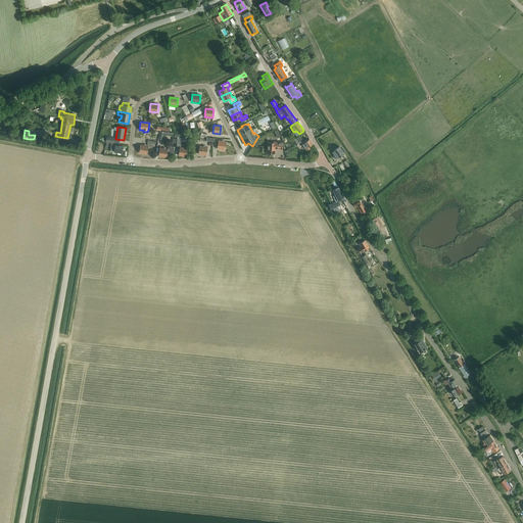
[(156,140),(157,131),(154,131),(153,136),(148,136),(148,139),(156,140)]
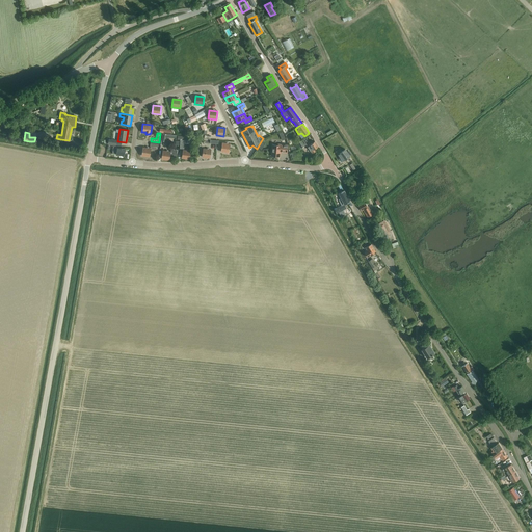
[(307,138),(301,141),(303,145),(306,144),(307,147),(308,147),(312,154),(316,151),(315,149),(318,147),(315,141),(310,144),(309,142),(310,142),(307,138)]
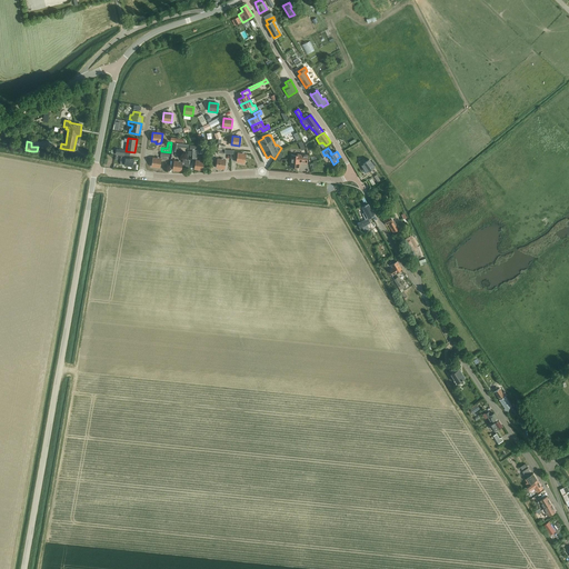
[(245,163),(246,155),(238,153),(237,162),(245,163)]
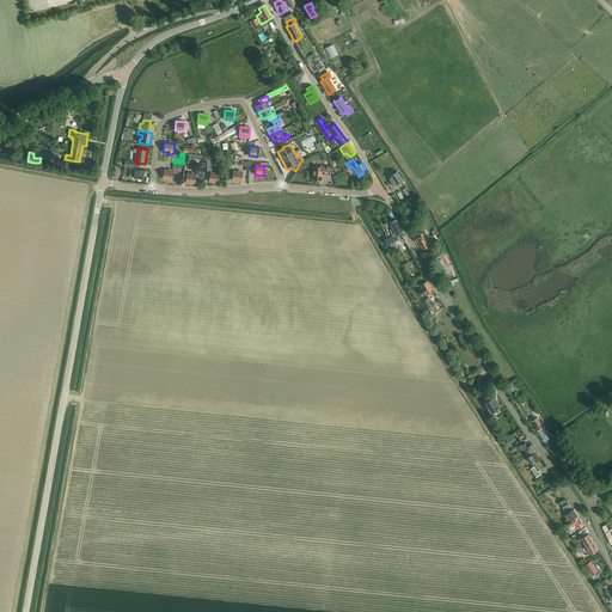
[(323,173),(325,173),(325,175),(330,176),(331,166),(319,166),(319,167),(313,166),(312,179),(322,181),(323,173)]
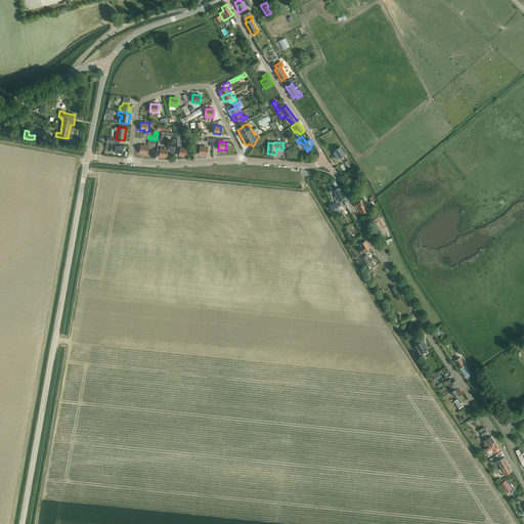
[(112,145),(111,149),(115,149),(115,151),(123,153),(123,146),(116,145),(116,143),(112,143),(112,145)]
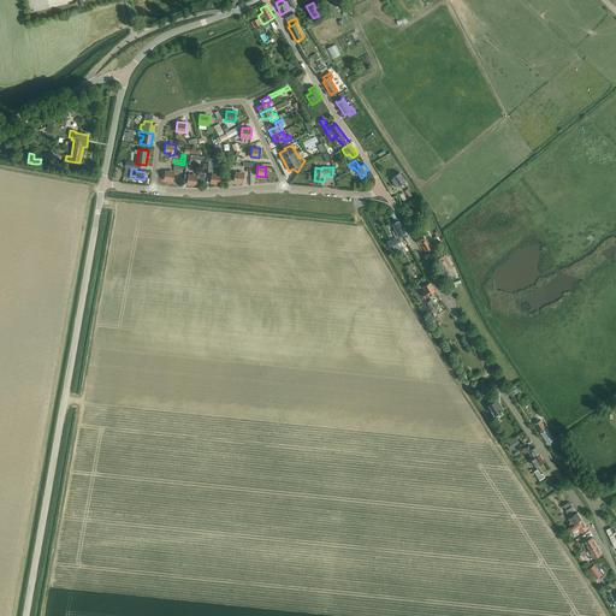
[(173,182),(175,172),(165,171),(164,181),(173,182)]
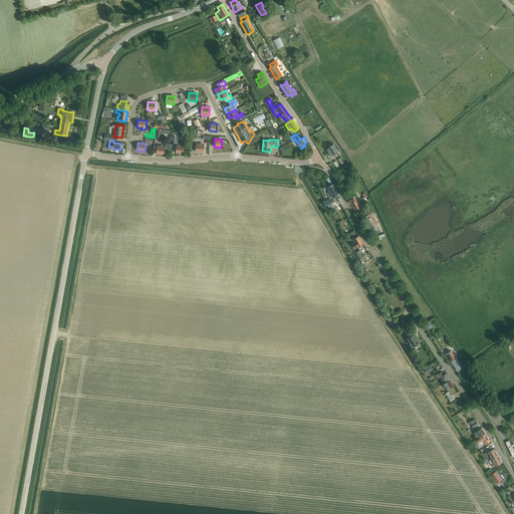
[(156,153),(156,154),(164,155),(164,153),(164,150),(171,151),(171,145),(165,144),(165,147),(158,146),(156,153)]
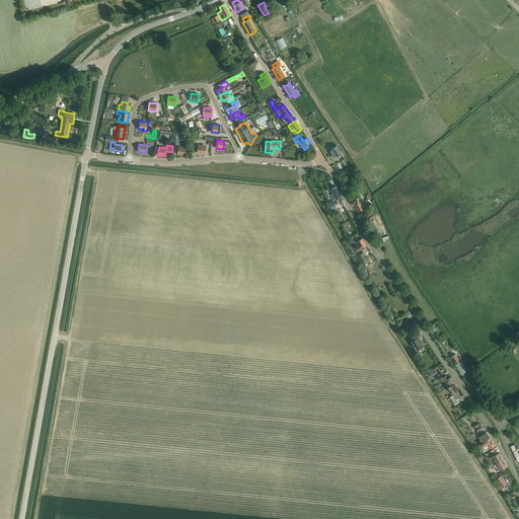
[(205,154),(206,146),(198,145),(197,153),(205,154)]
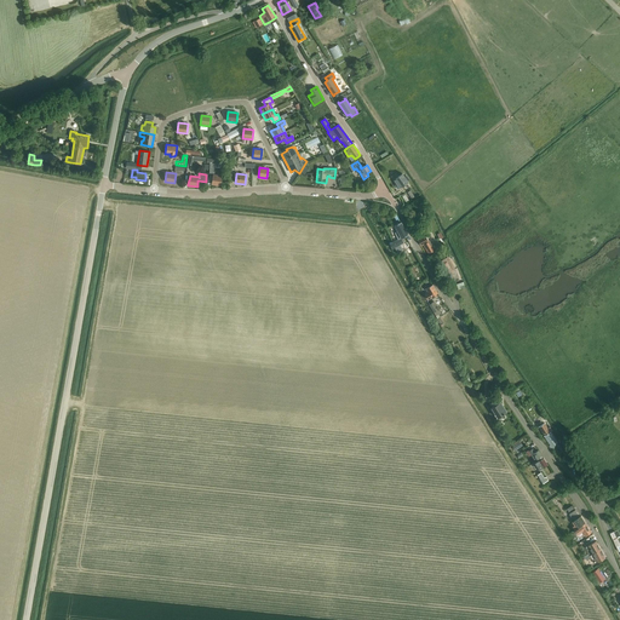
[(397,189),(403,185),(408,182),(402,173),(399,177),(396,173),(391,177),(396,184),(395,185),(397,189)]
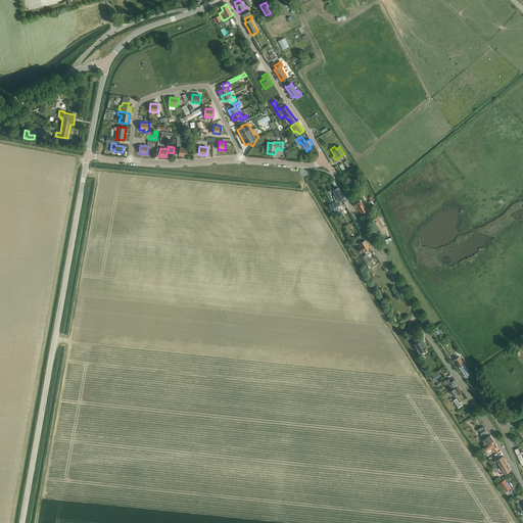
[(179,155),(180,155),(186,156),(187,148),(180,147),(179,155)]
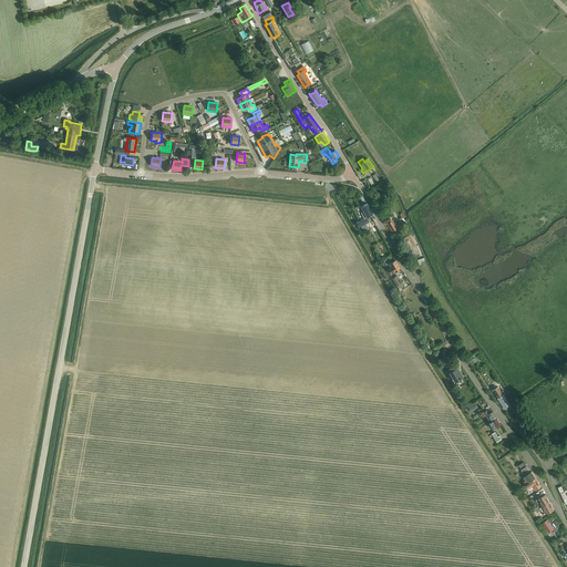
[(364,219),(373,215),(367,203),(361,206),(363,212),(361,213),(364,219)]
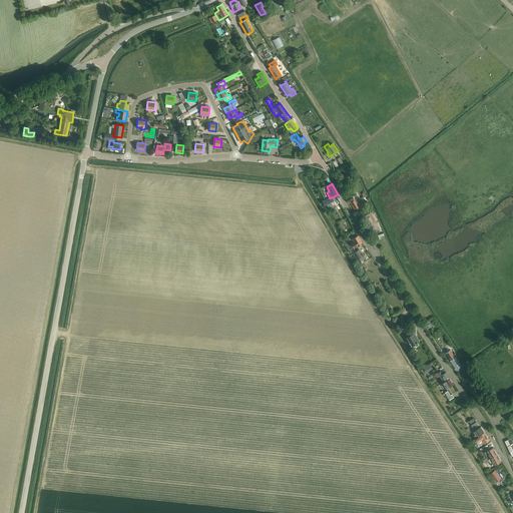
[(346,198),(348,203),(350,202),(354,209),(357,207),(358,210),(361,208),(355,199),(352,194),(346,198)]
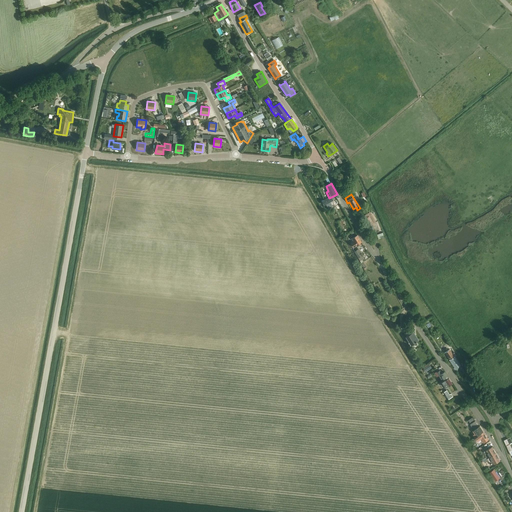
[(324,200),(321,201),(323,205),(325,204),(326,204),(328,209),(332,207),(330,202),(333,200),(331,196),(329,198),(328,198),(324,200)]
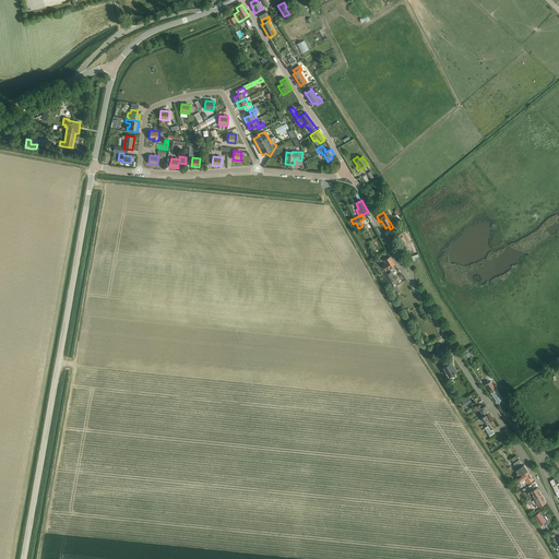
[(402,247),(407,244),(403,236),(397,239),(402,247)]
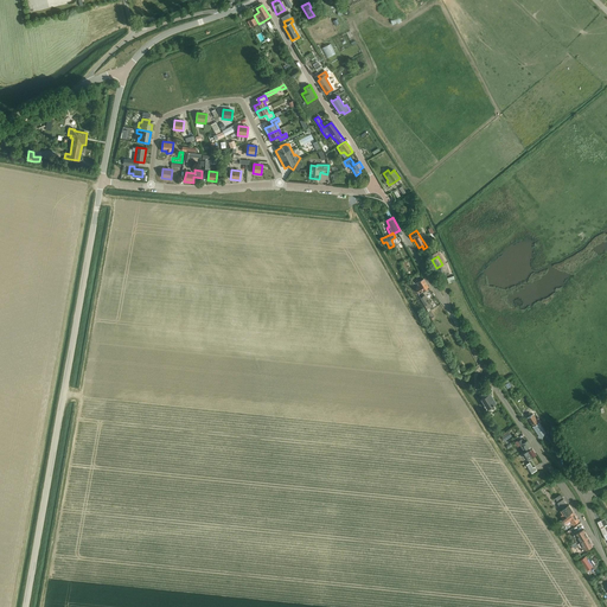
[(415,288),(419,294),(422,292),(422,293),(427,291),(426,289),(429,287),(423,279),(416,282),(419,286),(415,288)]
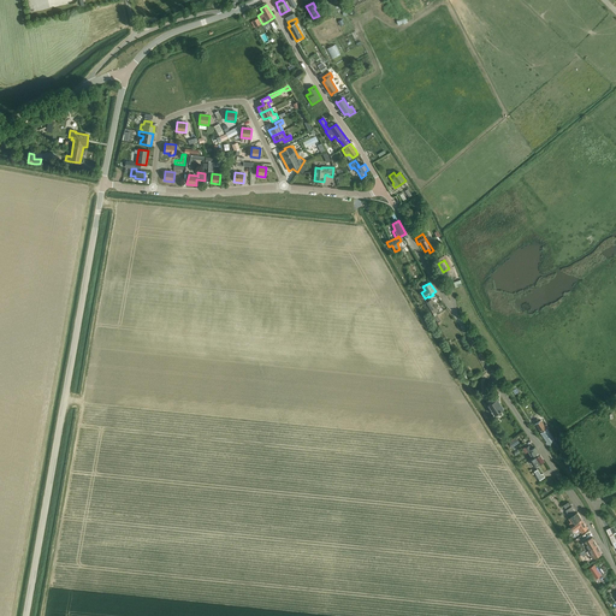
[(431,311),(434,317),(437,315),(436,313),(438,311),(436,307),(431,300),(426,303),(431,311)]
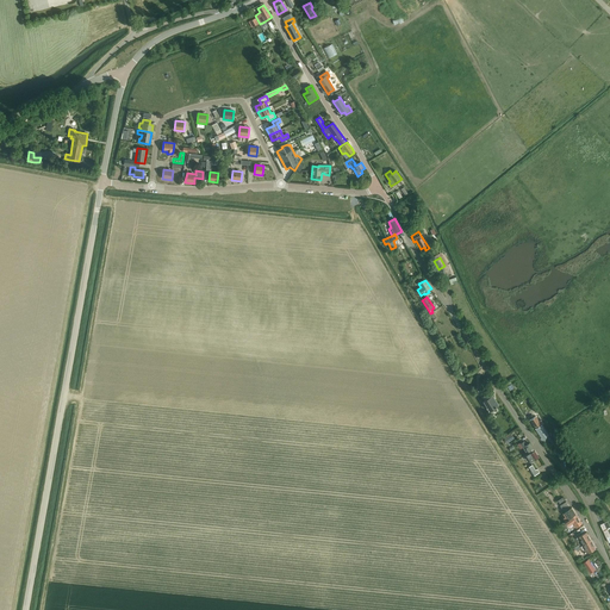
[(492,396),(486,399),(484,400),(490,411),(498,405),(492,396)]
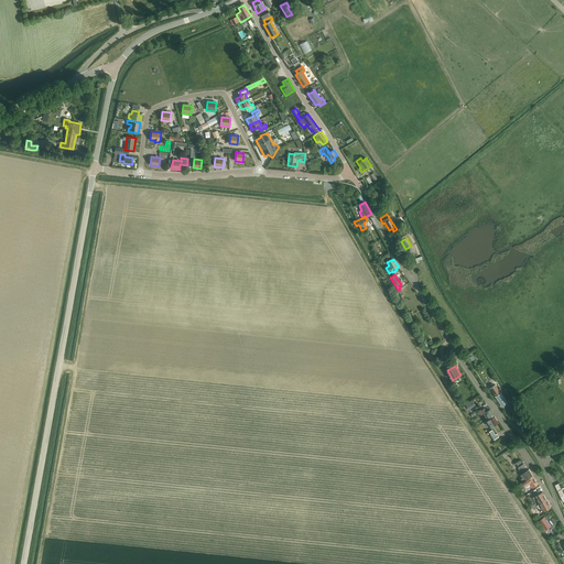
[(495,384),(489,388),(495,397),(501,407),(508,403),(500,392),(502,392),(500,388),(497,384),(496,381),(494,382),(495,384)]
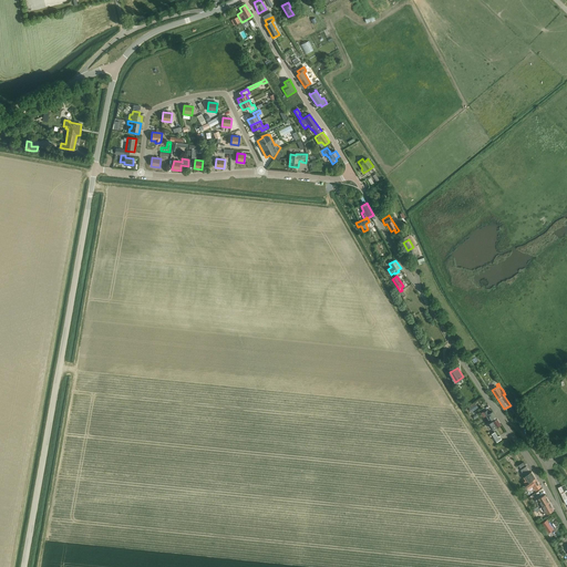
[(487,419),(490,423),(496,419),(492,412),(490,413),(487,411),(484,412),(487,419)]
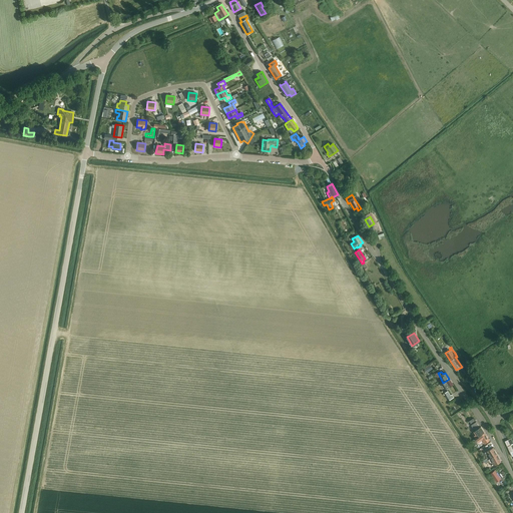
[(449,387),(453,384),(449,379),(443,383),(442,383),(446,389),(449,387)]
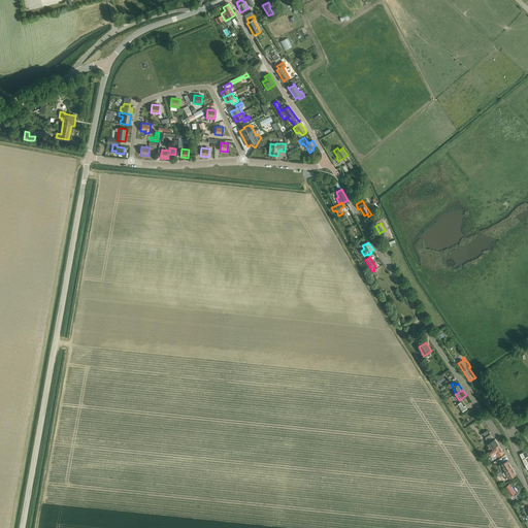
[(462,411),(467,408),(465,405),(463,406),(461,402),(458,404),(462,411)]
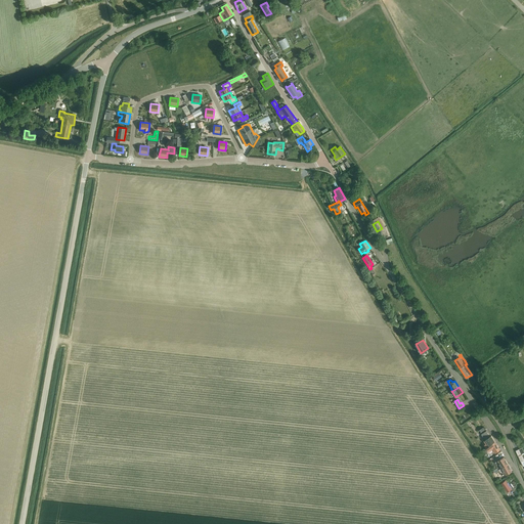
[(484,445),(486,448),(495,441),(491,436),(490,436),(486,431),(481,434),(485,440),(484,441),(486,444),(484,445)]
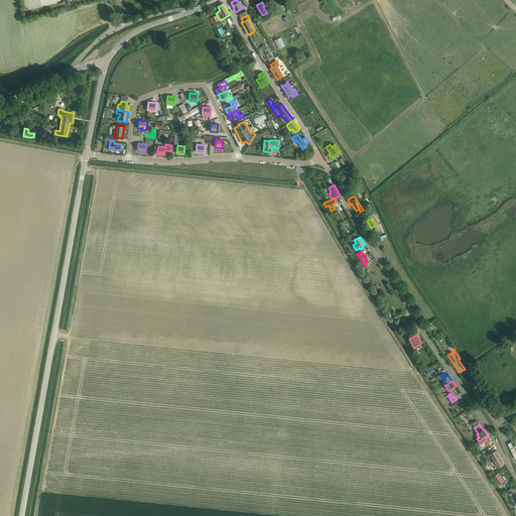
[(481,444),(482,444),(483,443),(485,442),(488,446),(493,442),(488,434),(479,441),(481,444)]
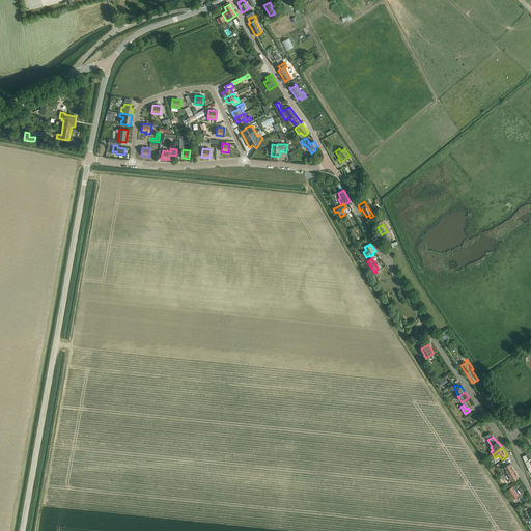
[(504,467),(507,472),(504,474),(505,476),(508,474),(514,470),(510,464),(504,467)]
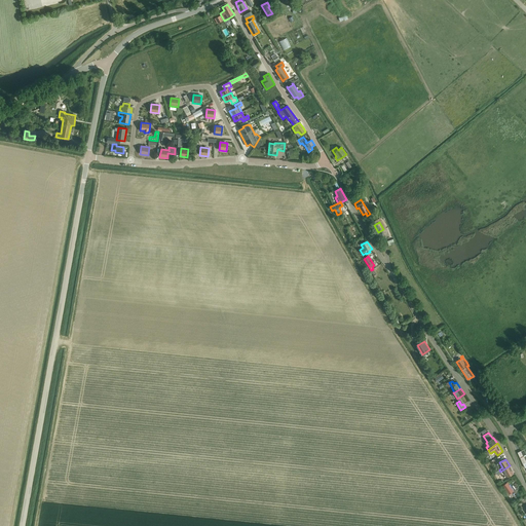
[(503,470),(504,472),(508,477),(514,473),(510,465),(503,470)]
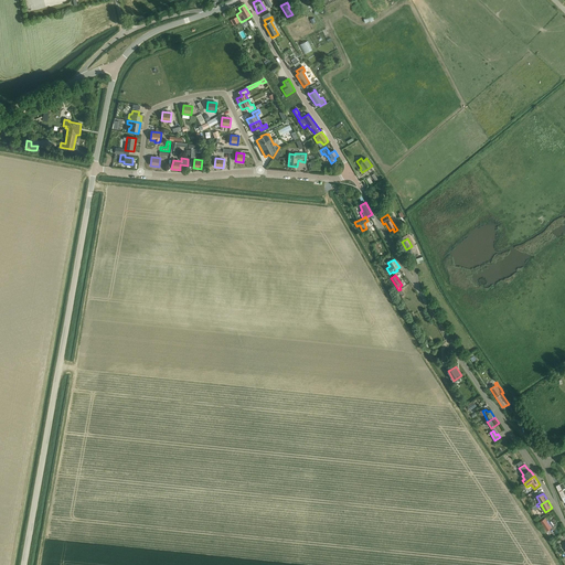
[(545,518),(541,521),(546,530),(552,526),(545,518)]
